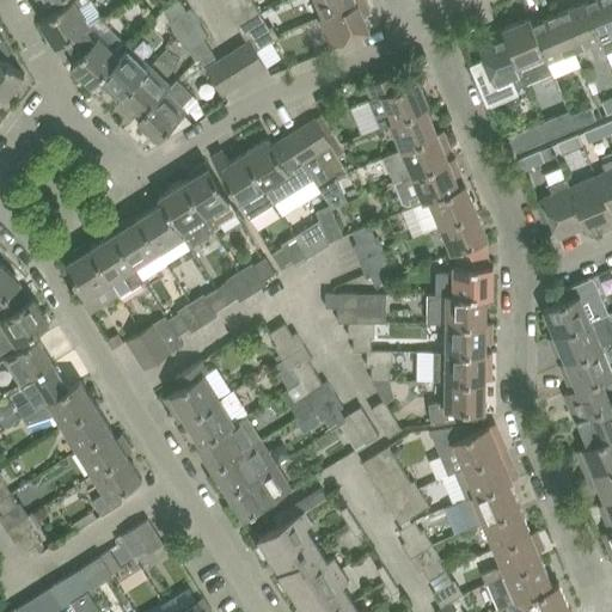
[(41,19),(56,44),(61,42),(86,25),(102,16),(91,0),(72,0),(61,7),(41,19)]
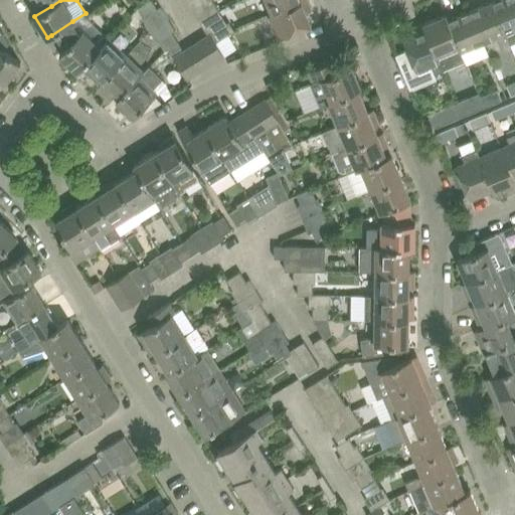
[(152,0),(149,0),(138,7),(144,17),(142,19),(150,30),(169,19),(161,7),(158,9),(152,0)]
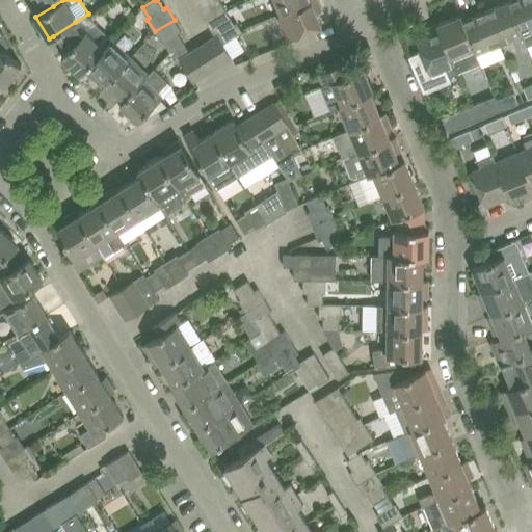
[(192,0),(198,9),(214,0),(192,0)]
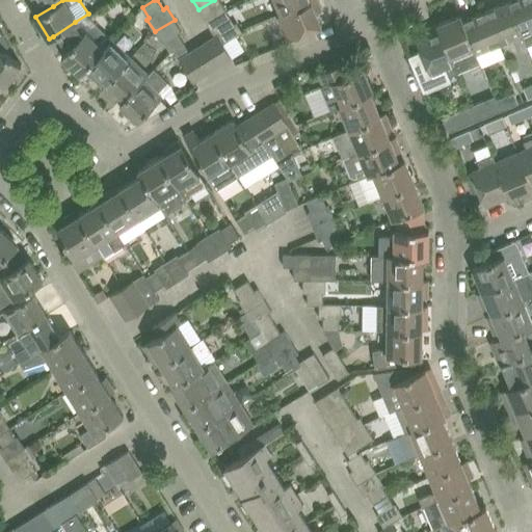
[(277,14),(278,15),(312,0),(274,0),(281,12),(277,14)]
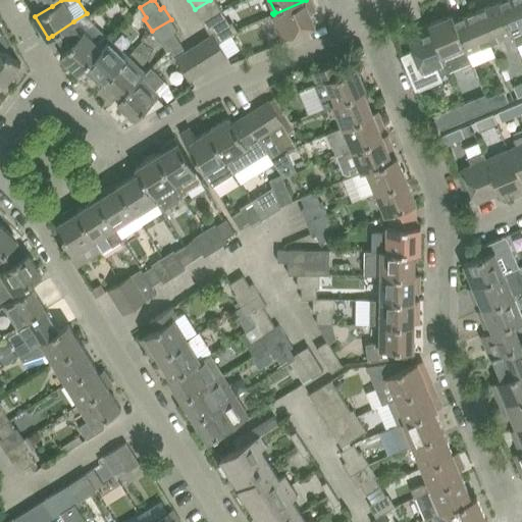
[(313,0),(306,0),(273,14),(282,37),(316,22),(310,10),(316,7),(313,0)]
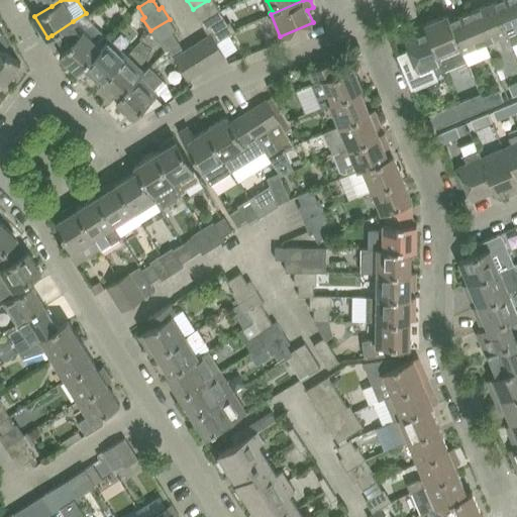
[(516,0),(497,0),(494,1),(507,33),(512,44),(516,41),(516,0)]
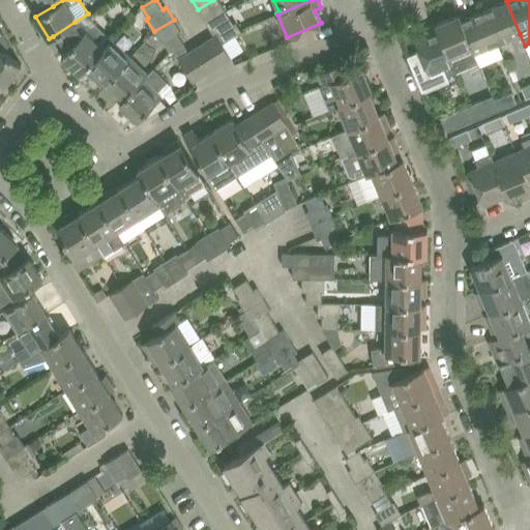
[(506,1),(483,10),(497,43),(520,34),(506,1)]
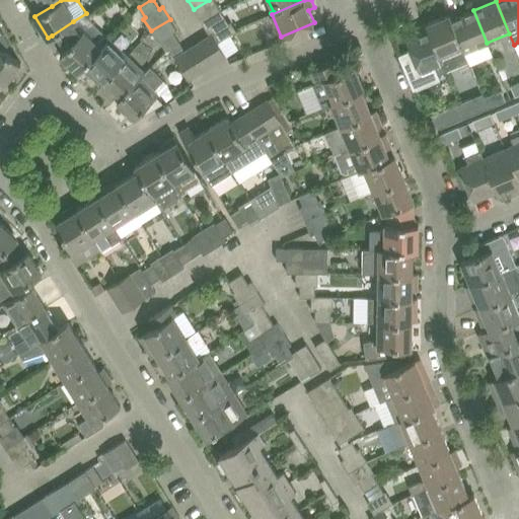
[(487,43),(473,10),(451,20),(465,52),(487,43)]
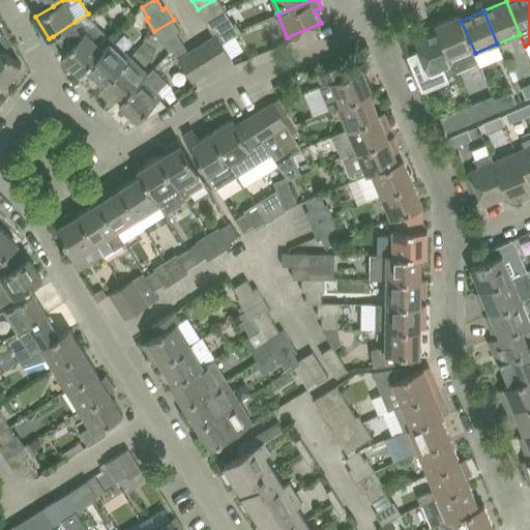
[(75,22),(53,36),(64,54),(61,56),(80,74),(84,69),(89,65),(88,64),(104,49),(102,49),(112,39),(86,15),(75,22)]
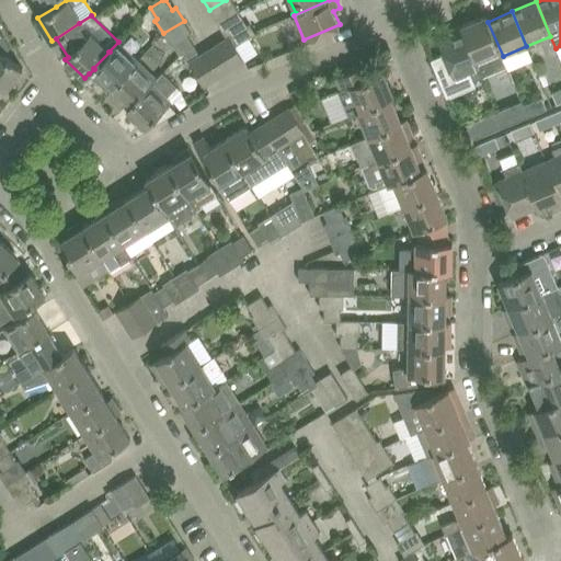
[(485,15),(461,25),(482,76),(506,66),(503,56),(488,22),(485,15)]
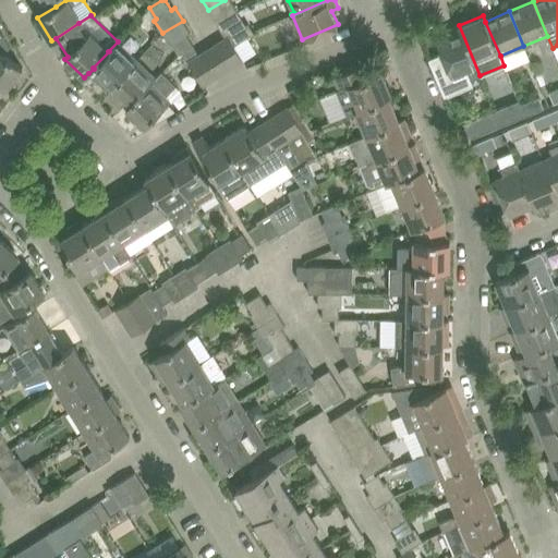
[(234,46),(254,34),(247,24),(245,25),(228,36),(234,46)]
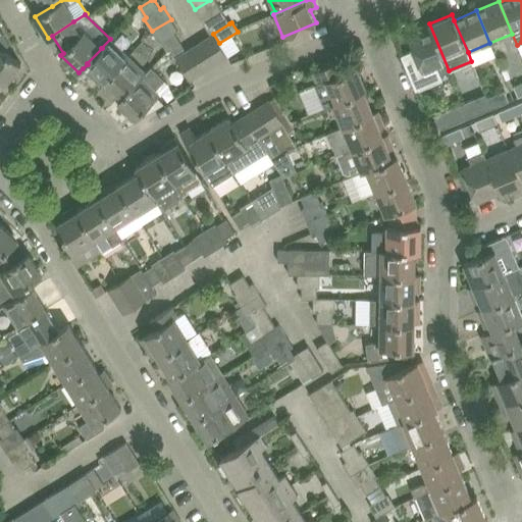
[(401,55),(416,91),(417,91),(416,89),(440,79),(441,81),(442,80),(440,74),(449,70),(429,23),(419,28),(422,34),(408,40),(413,50),(401,55)]
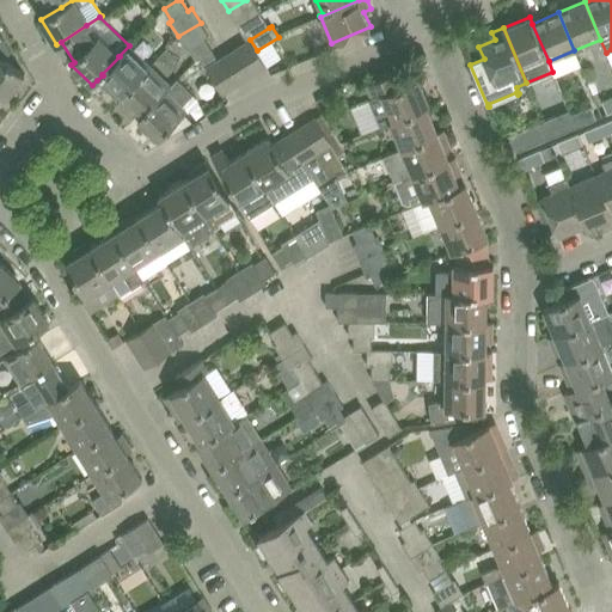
[(0,91),(1,93),(7,97),(25,74),(5,59),(11,51),(2,37),(0,35),(0,91)]
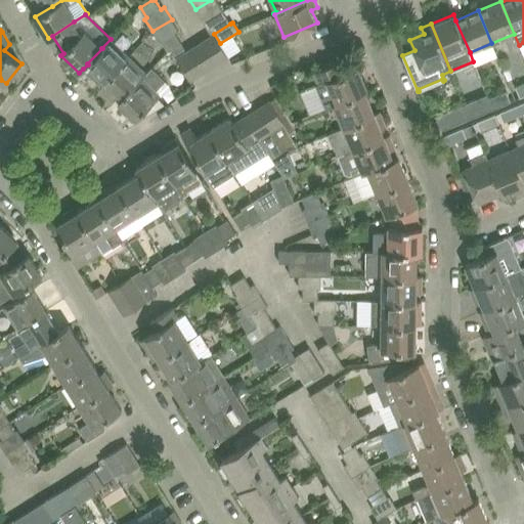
[(175,33),(162,41),(163,42),(168,51),(181,43),(175,33)]
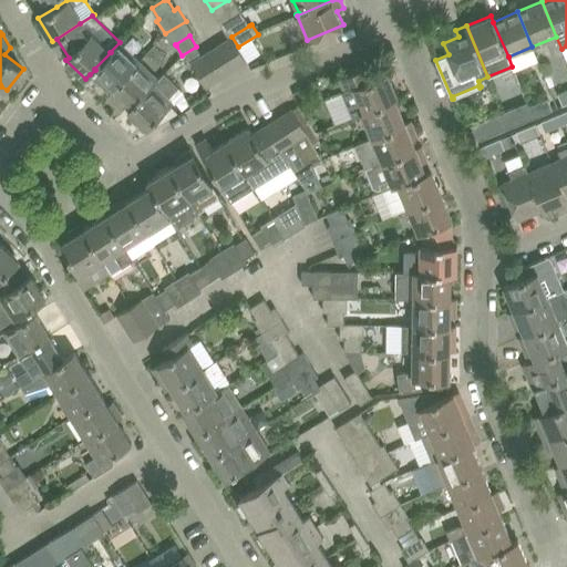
[(247,62),(247,61),(238,47),(232,37),(229,39),(218,45),(234,70),(247,62)]
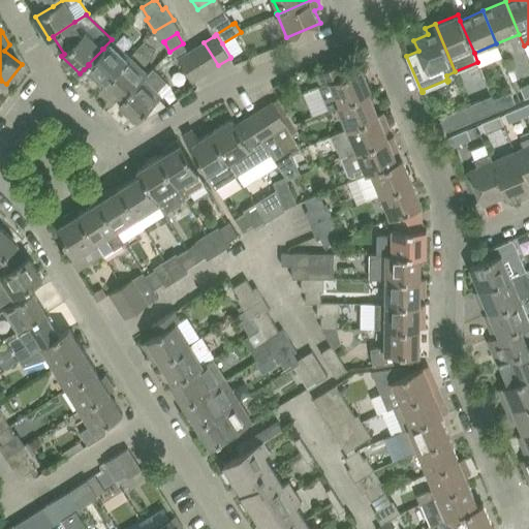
[(89,65),(84,69),(96,81),(100,76),(105,82),(130,57),(112,40),(112,39),(102,49),(103,49),(88,64),(89,65)]
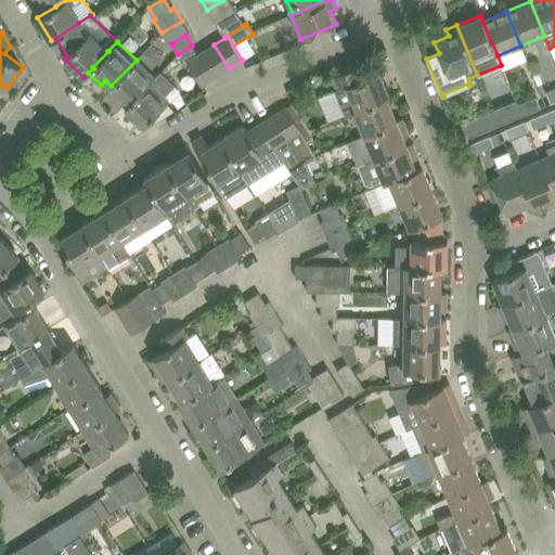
[(199,53),(197,54),(186,61),(202,85),(215,77),(199,53)]
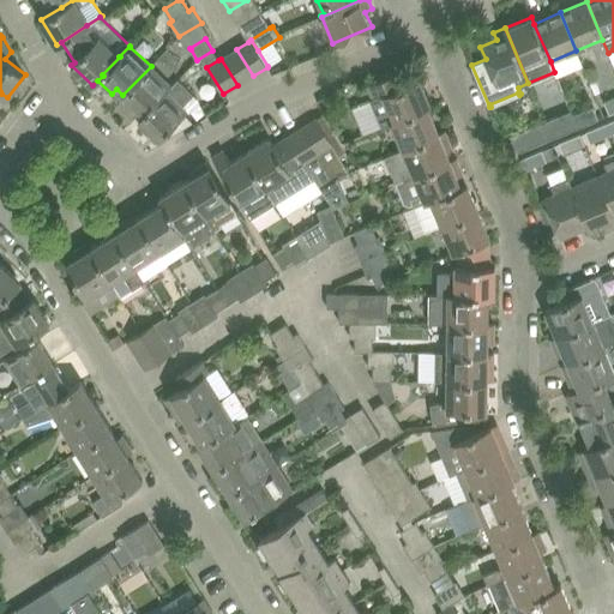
[(151,66),(122,95),(144,115),(172,86),(151,66)]
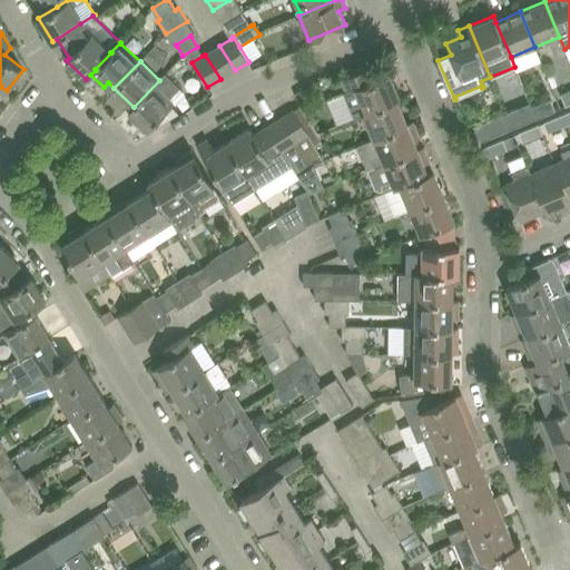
[(364,112),(364,114),(401,97),(390,72),(377,78),(372,65),(341,78),(346,90),(344,91),(355,117),(364,112)]
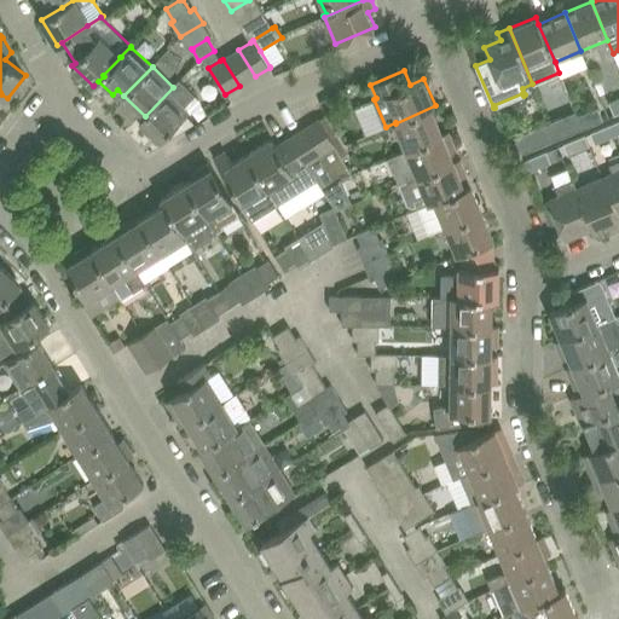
[(145,116),(140,120),(161,140),(189,113),(190,111),(185,106),(196,96),(180,80),(173,87),(145,116)]
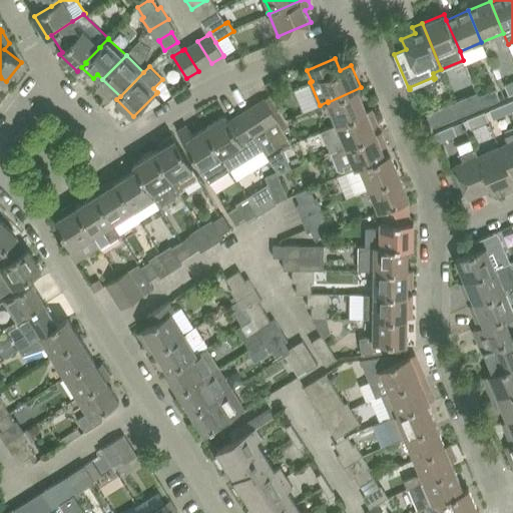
[(512,80),(504,84),(509,95),(512,93),(512,80)]
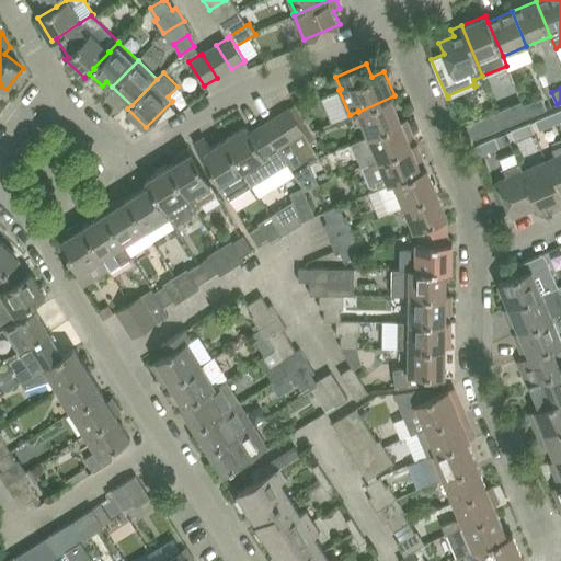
[(358,112),(368,136),(407,119),(407,118),(401,121),(391,98),(395,96),(395,95),(358,112)]
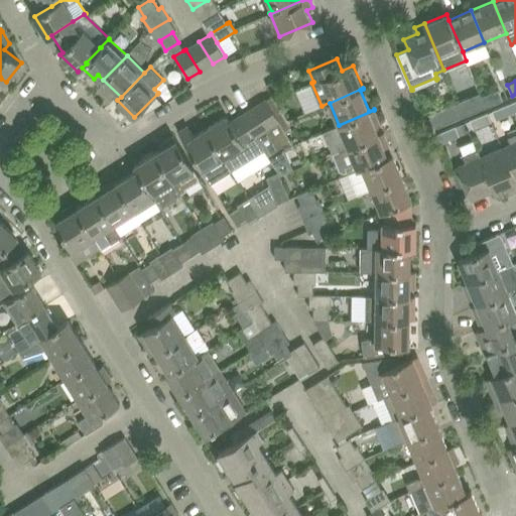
[(486,107),(503,100),(499,90),(481,97),(486,107)]
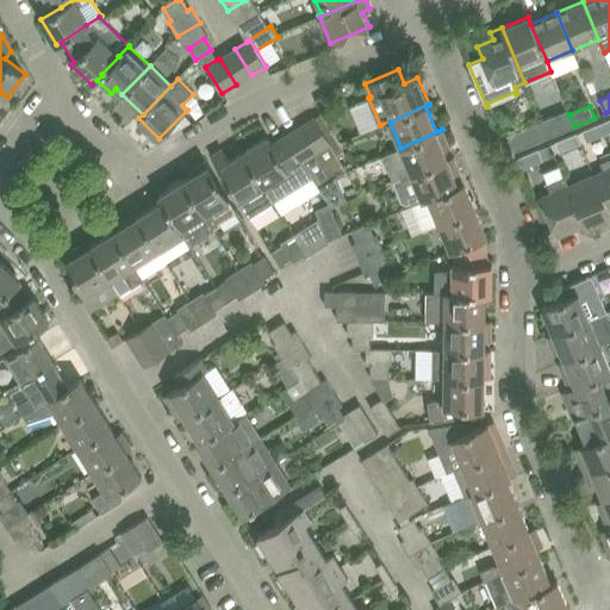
[(548,137),(561,132),(554,116),(541,120),(548,137)]
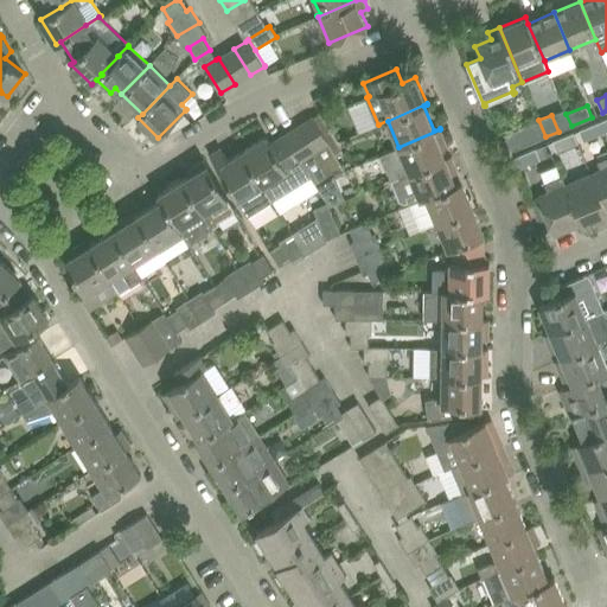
[(313,116),(299,126),(331,176),(332,176),(345,167),(313,116)]
